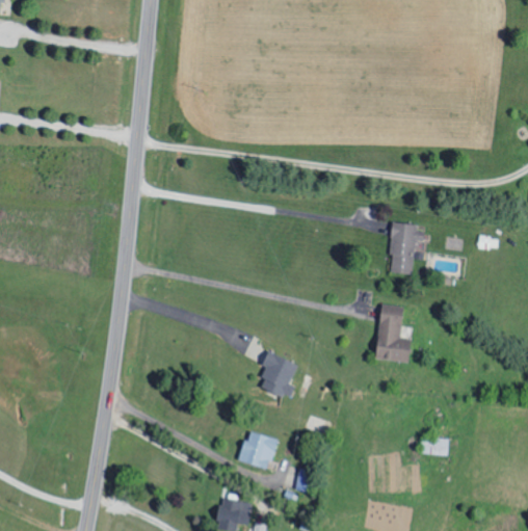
[(417,227),(392,223),(388,273),(411,275),(414,241),(425,242),(426,234),(416,233),(417,227)]
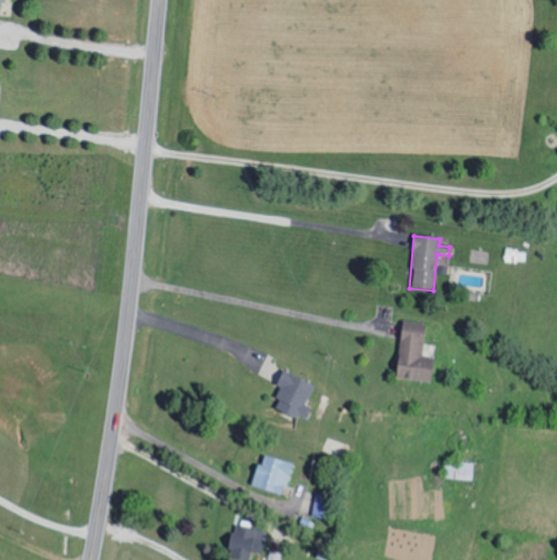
[(524,251),(503,250),(503,263),(523,264),(524,251)]
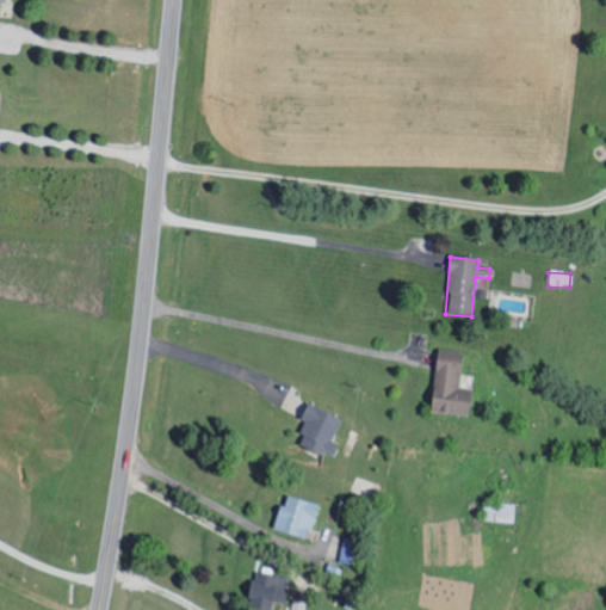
[(463,353),(439,349),(428,410),(469,417),(472,390),(457,388),(463,353)]
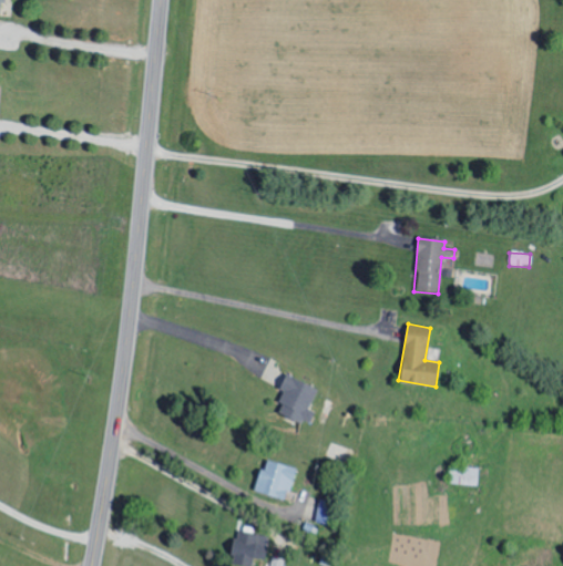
[(277,412),(308,424),(314,412),(307,410),(316,388),(286,374),(275,400),(282,403),(277,412)]
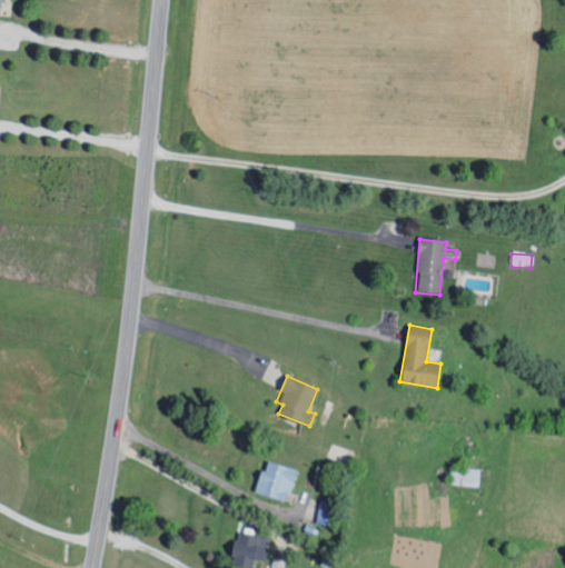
[(255,491),(285,502),(296,469),(265,459),(255,491)]
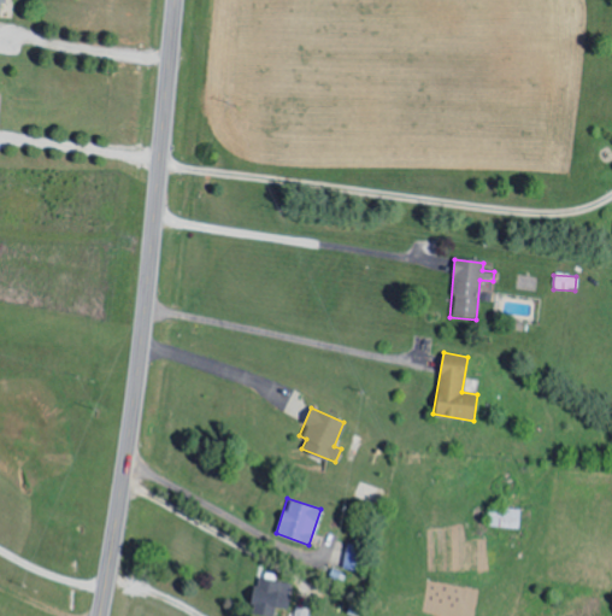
[(518,509),(487,508),(486,527),(517,528),(518,509)]
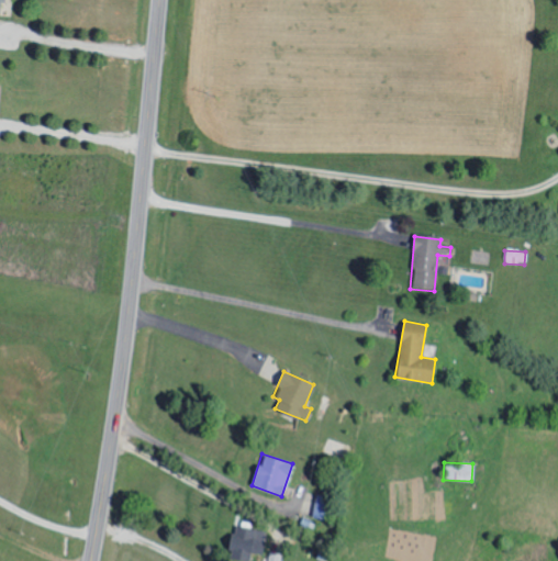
[(264,531),(232,526),(226,559),(237,560),(247,560),(248,553),(260,556),(264,531)]
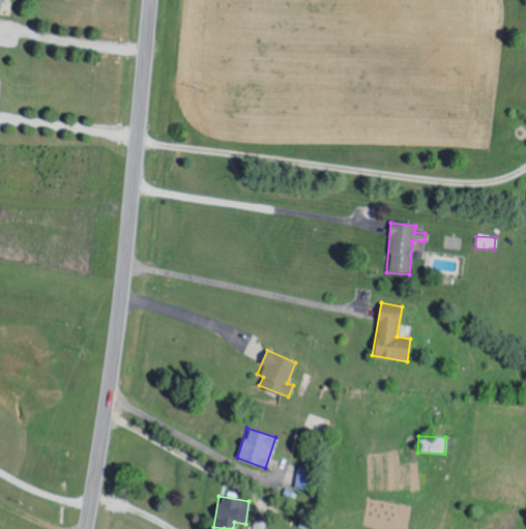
All buildings are outlined.
